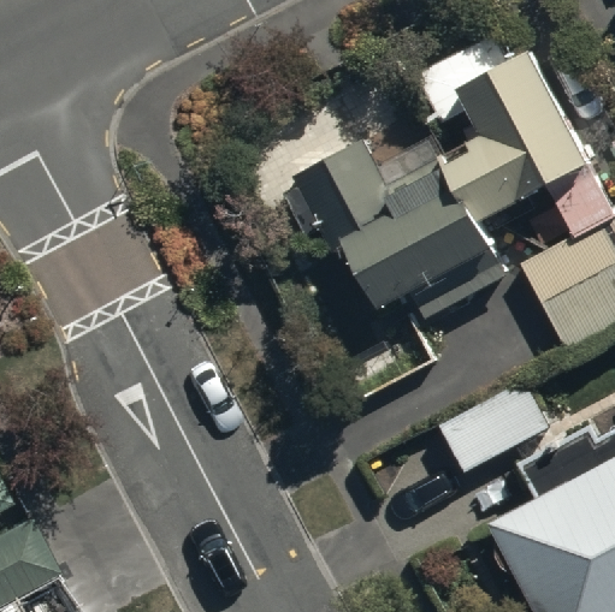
[(360,138),(293,174),(297,188),(283,196),(303,236),(315,230),(332,262),(350,253),(380,310),(411,295),(424,320),(509,274),(480,220),(545,186),(572,237),(521,263),(567,351),(614,326),(614,209),(525,41),(504,52),(494,31),(414,73),(442,125),(471,110),(484,135),(386,188),(360,138)]
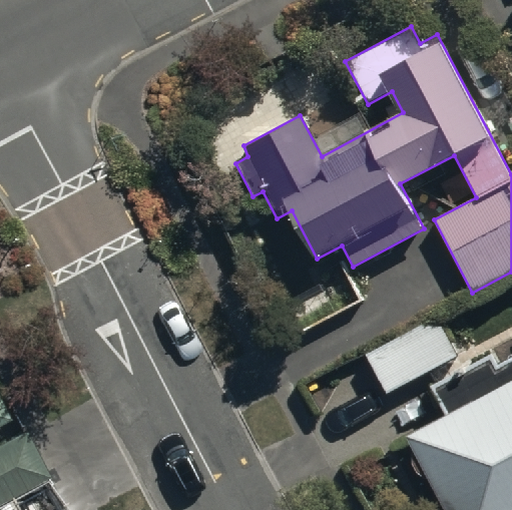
[(433,320),(365,354),(384,391),(351,415),(375,447),(430,405),(410,378),(452,357),(433,320)]
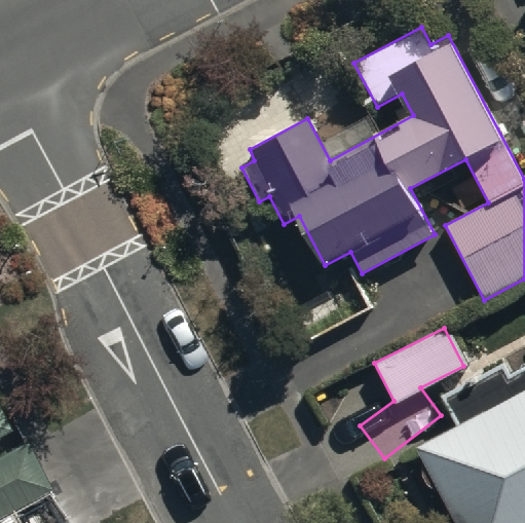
[(456,422),(415,444),(455,522),(524,522),(524,363),(508,372),(501,361),(441,393),(456,422)]
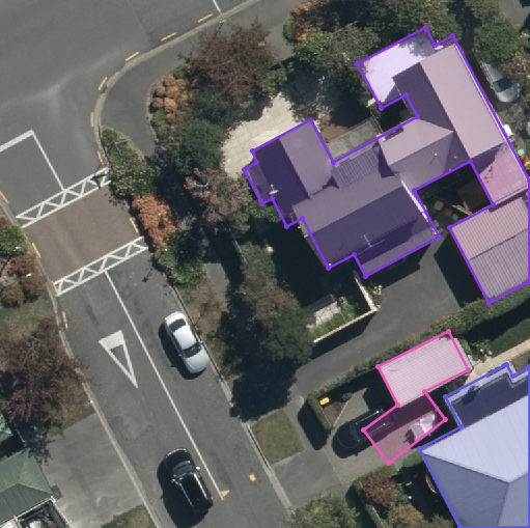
[(0,437),(10,432),(0,410),(0,437)]
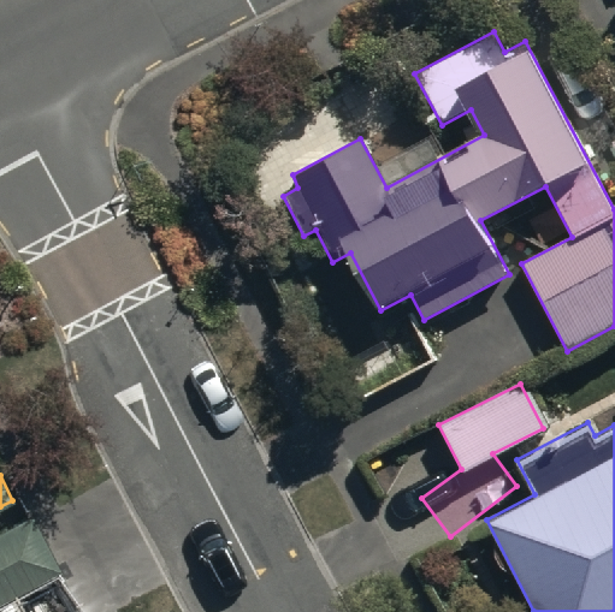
[(0,601),(60,571),(34,521),(0,538),(0,601)]
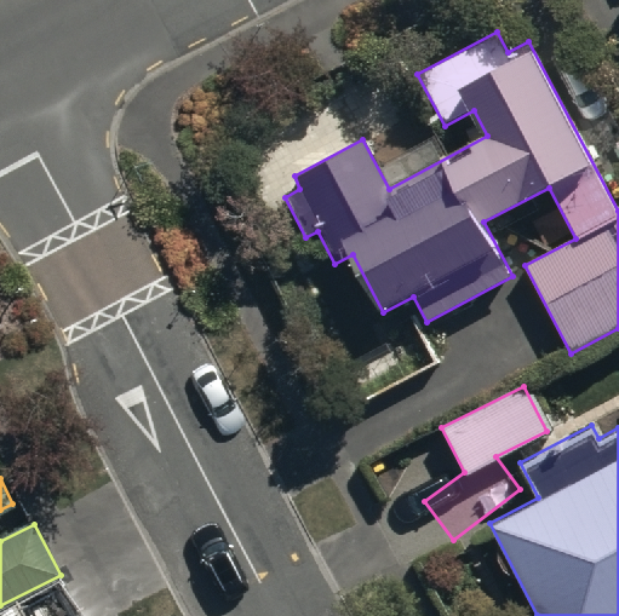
All buildings are outlined.
